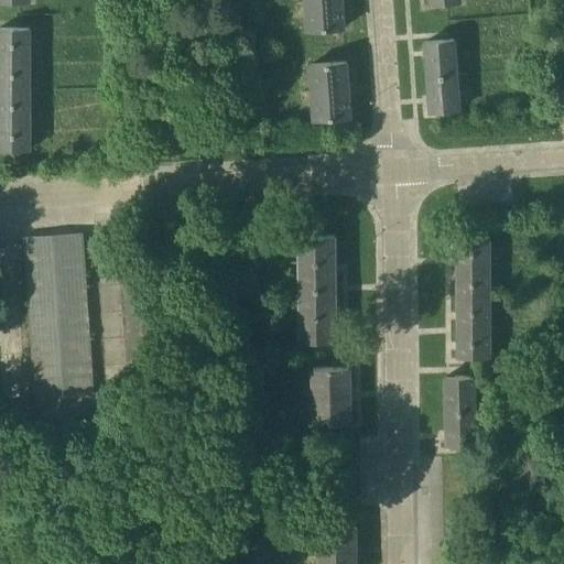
[(0,0),(0,10),(28,11),(28,0),(0,0)]
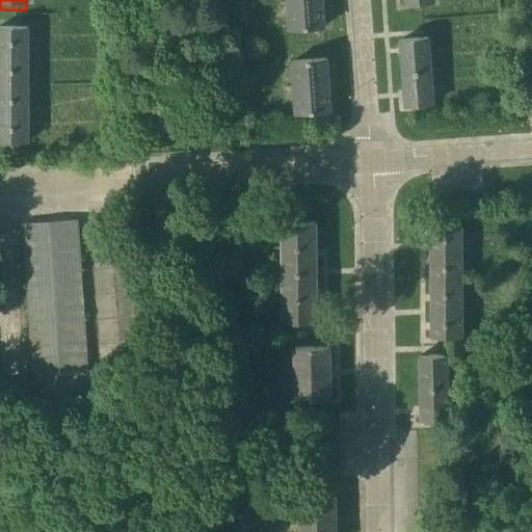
[(325,31),(323,0),(278,0),(281,33),(325,31)]
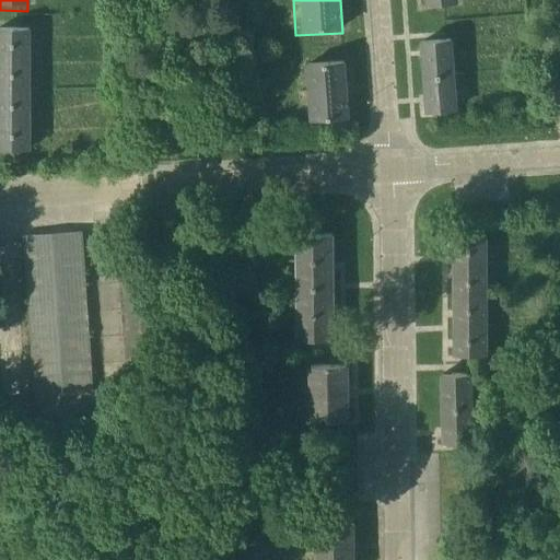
[(0,155),(30,155),(30,33),(0,33),(0,155)]
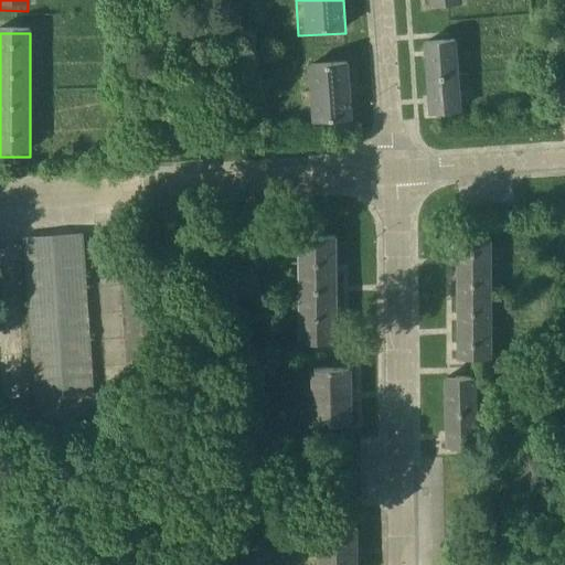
[(454,108),(451,35),(418,35),(420,109),(454,108)]
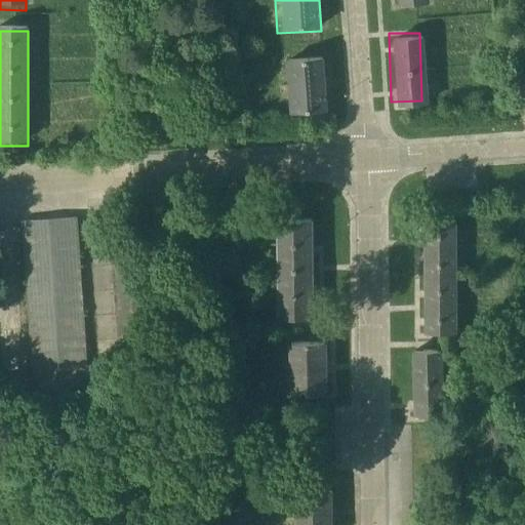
[(327,113),(325,61),(281,63),(283,115),(327,113)]
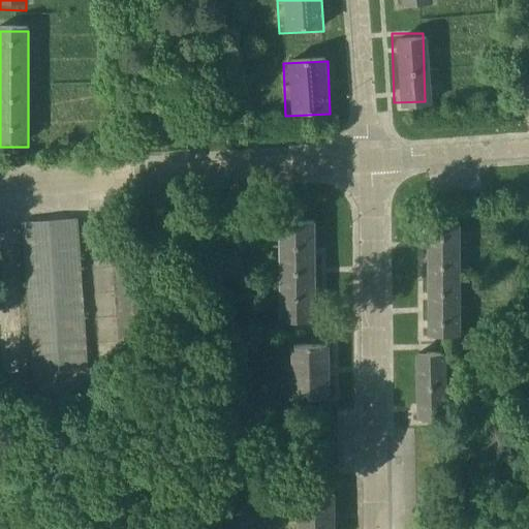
[(272,217),(272,317),(307,317),(308,217),(272,217)]
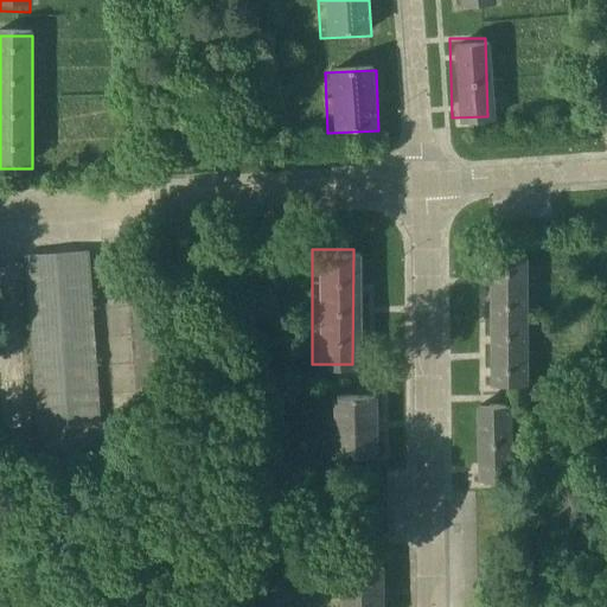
[(481,250),(484,381),(524,381),(522,249),(481,250)]
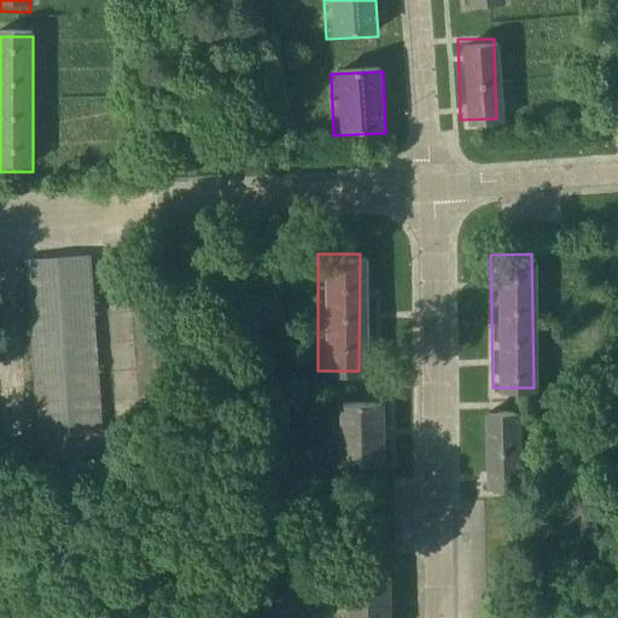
[(87,256),(25,261),(41,472),(103,467),(87,256)]
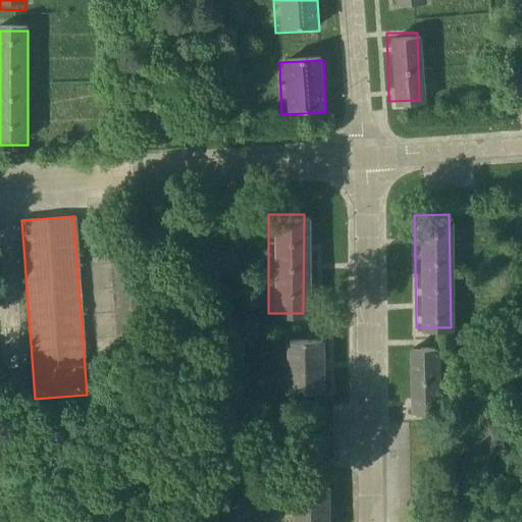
[(152,246),(131,248),(138,354),(158,353),(152,246)]
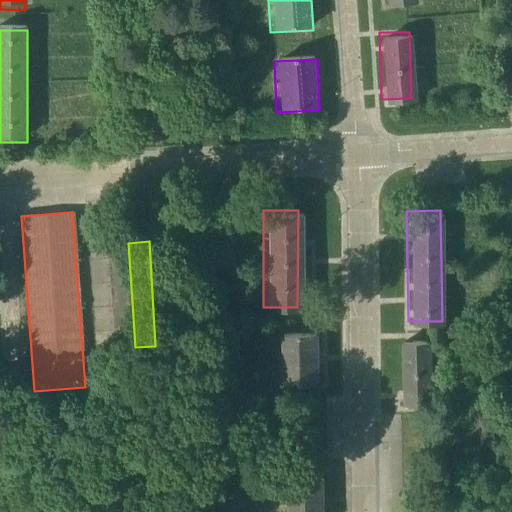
[(289,330),(288,381),(314,381),(314,331),(289,330)]
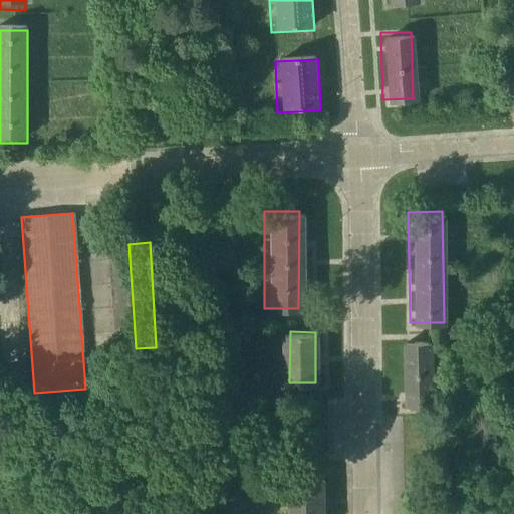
[(401,399),(430,398),(428,338),(399,339),(401,399)]
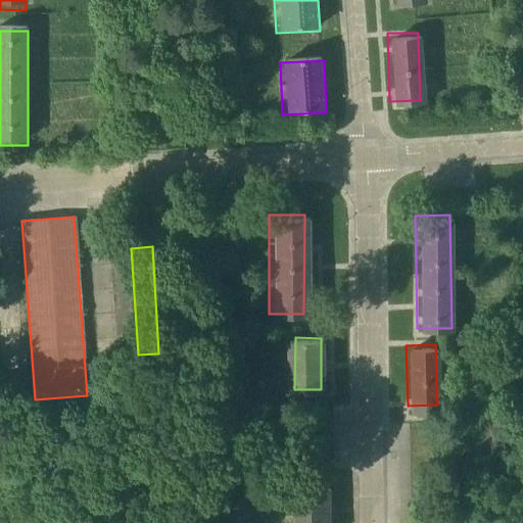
[(333,408),(310,408),(312,468),(334,468),(333,408)]
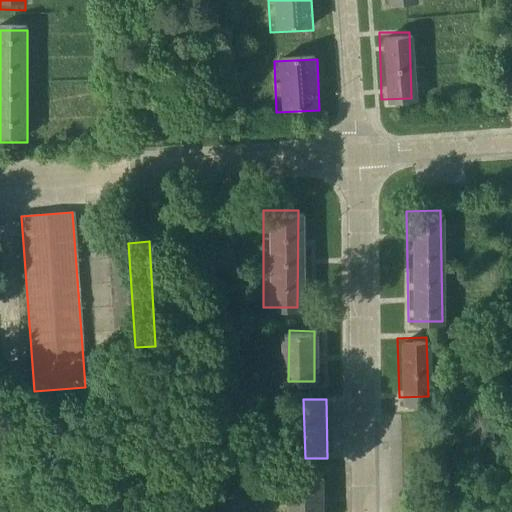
[(423,511),(422,418),(400,419),(400,511),(423,511)]
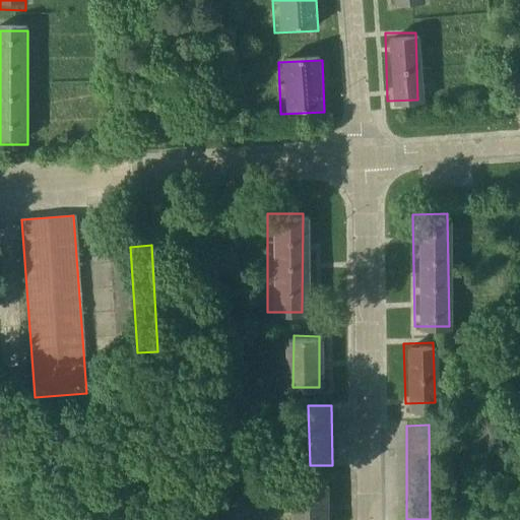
[(285,480),(284,519),(321,519),(321,480),(285,480)]
